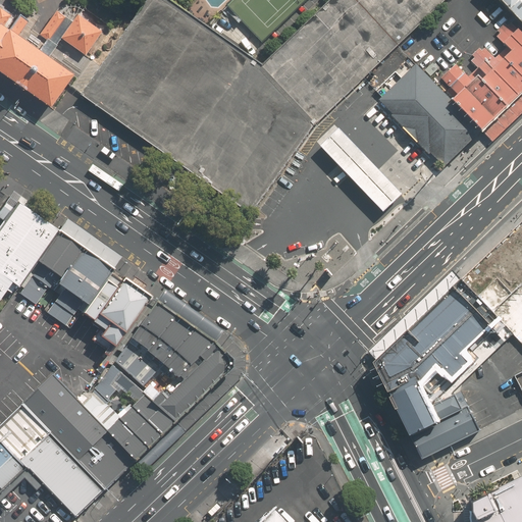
[(447,0),(331,0),(264,64),(262,66),(166,0),(148,0),(123,36),(89,85),(82,95),(254,217),(316,124),(362,81),(399,46),(447,0)]
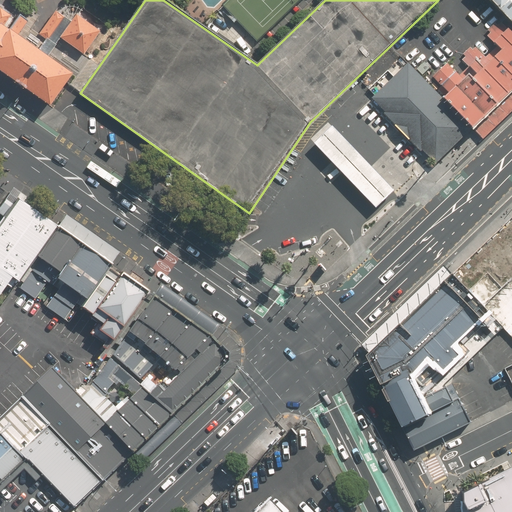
[(259,42),(300,0),(227,0),(222,5),(259,42)]
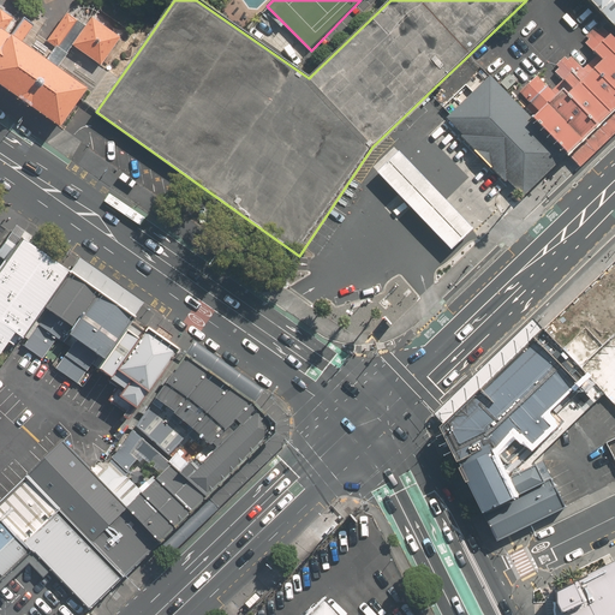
[(614,0),(587,0),(614,29),(614,0)]
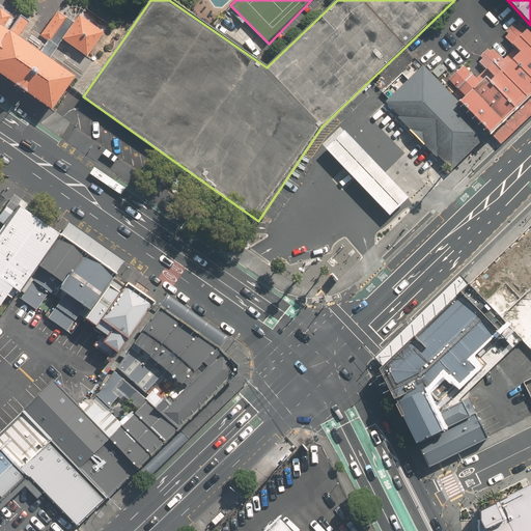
[(0,74),(51,109),(73,76),(16,37),(26,22),(18,16),(6,31),(1,27),(8,16),(0,9),(0,74)]
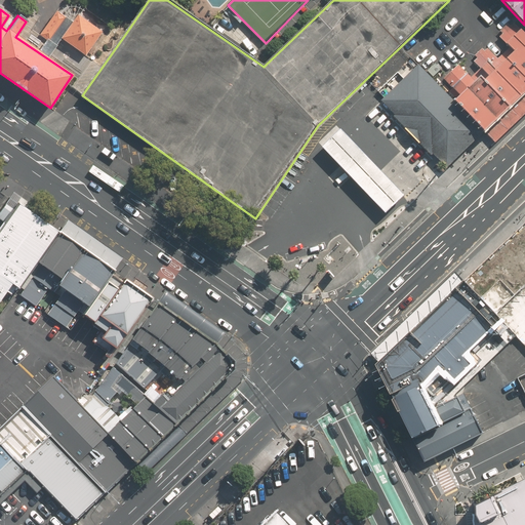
[(64,17),(56,11),(38,34),(46,40),(64,17)]
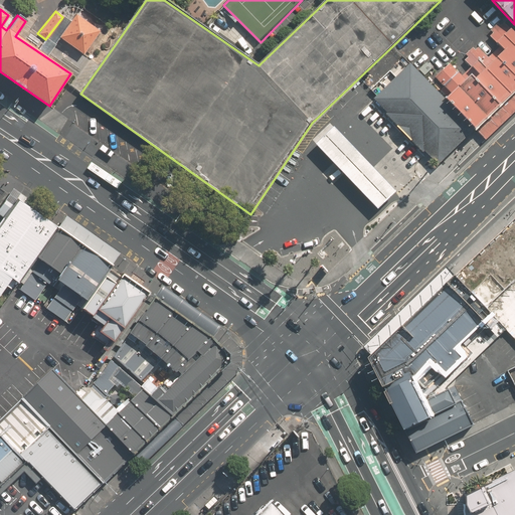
[(60,39),(83,55),(100,31),(75,16),(60,39)]
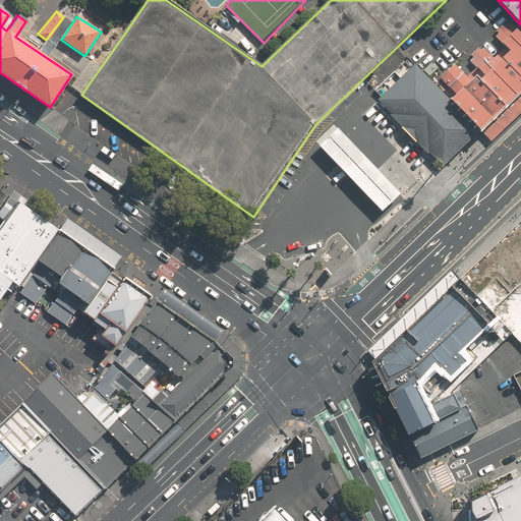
[(520,78),(520,35),(516,31),(515,32),(505,23),(497,32),(499,34),(496,37),(509,51),(503,60),(520,78)]
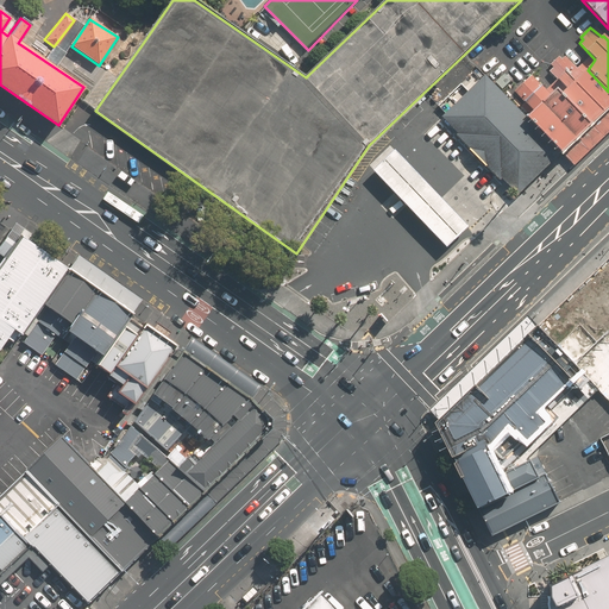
[(590,124),(608,107),(608,92),(588,70),(589,68),(584,62),(578,69),(565,56),(562,60),(559,56),(551,64),(554,68),(550,71),(558,80),(553,85),(590,124)]
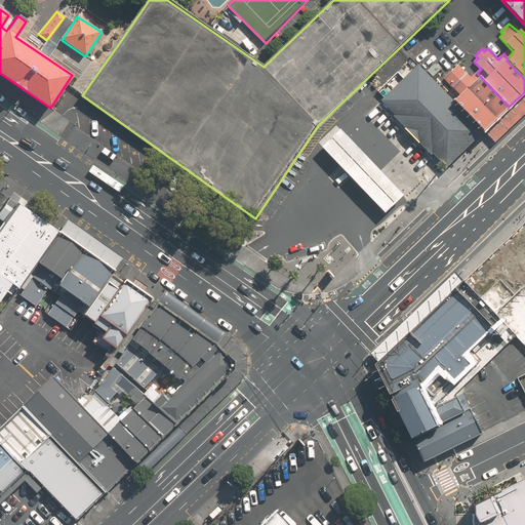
[(418,64),(380,101),(394,114),(392,117),(443,169),(483,130),(454,101),(418,64)]
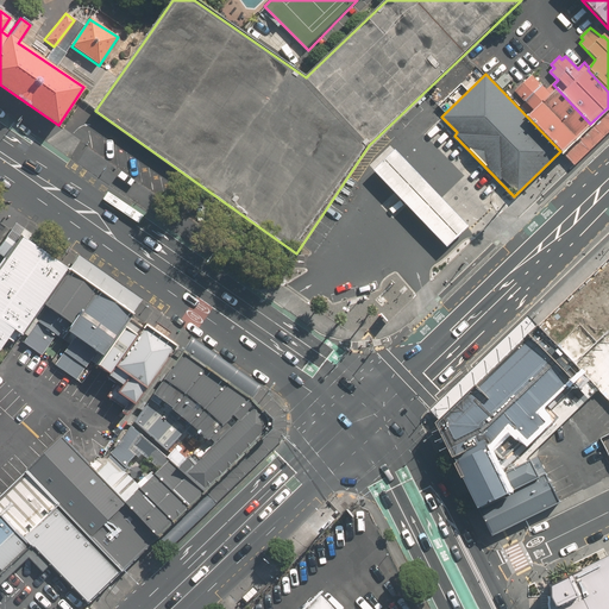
[(560,151),(590,124),(553,85),(547,90),(532,75),(514,93),(533,112),(527,117),(560,151)]
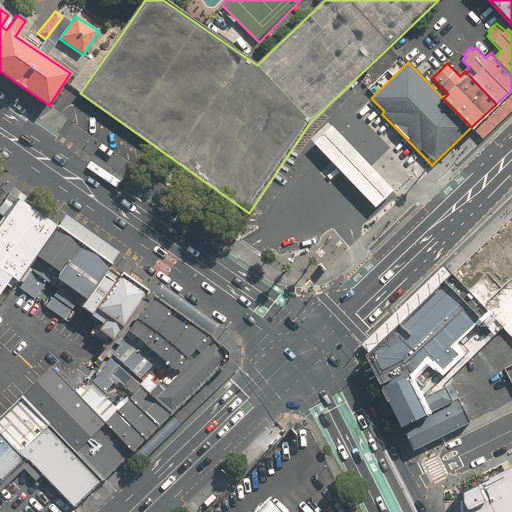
[(511,90),(496,104),(471,127),(481,138),(511,108),(511,90)]
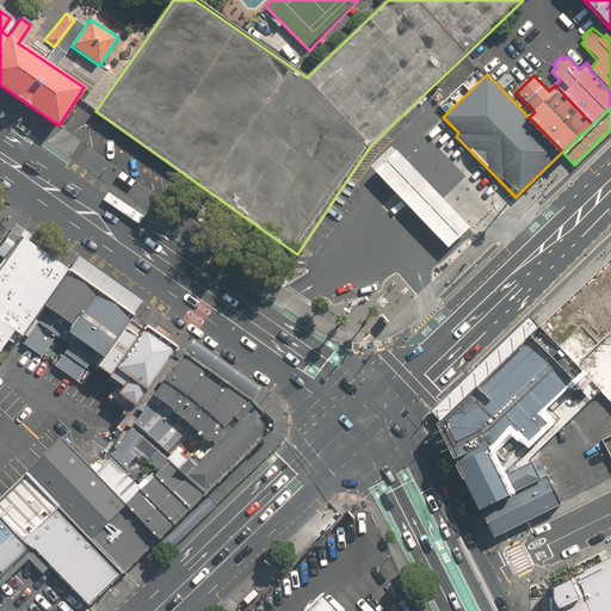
[(403,156),(397,150),(375,172),(381,178),(406,204),(431,230),(449,248),(471,228),(454,210),(427,183),(403,156)]
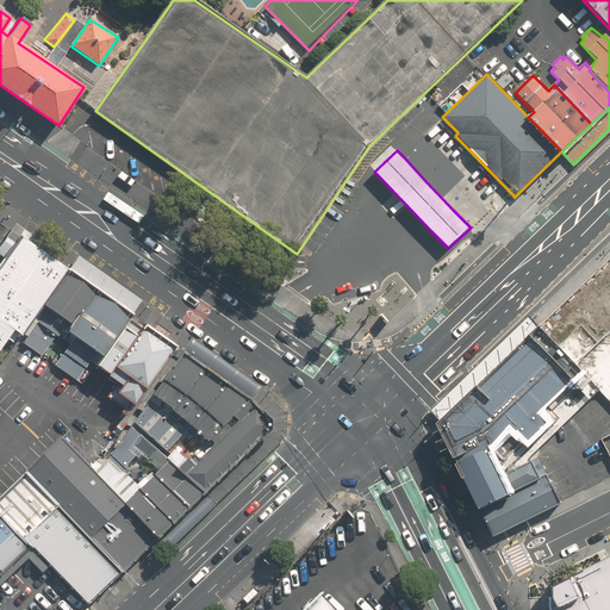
[(14,342),(68,271),(20,236),(0,262),(0,348),(8,337),(14,342)]
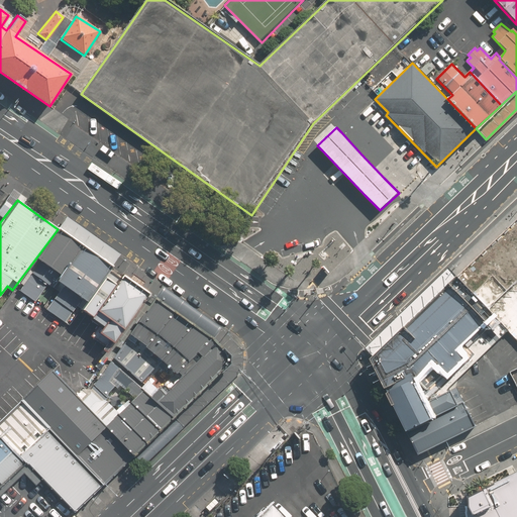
[(58,282),(77,253),(52,236),(32,265),(58,282)]
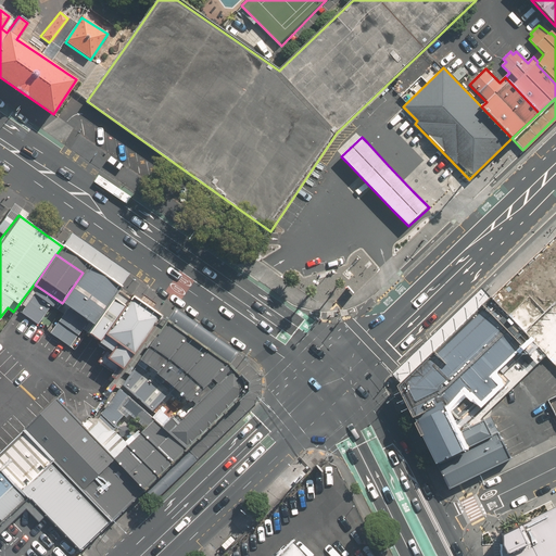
[(115,295),(83,273),(62,303),(57,311),(88,333),(115,295)]
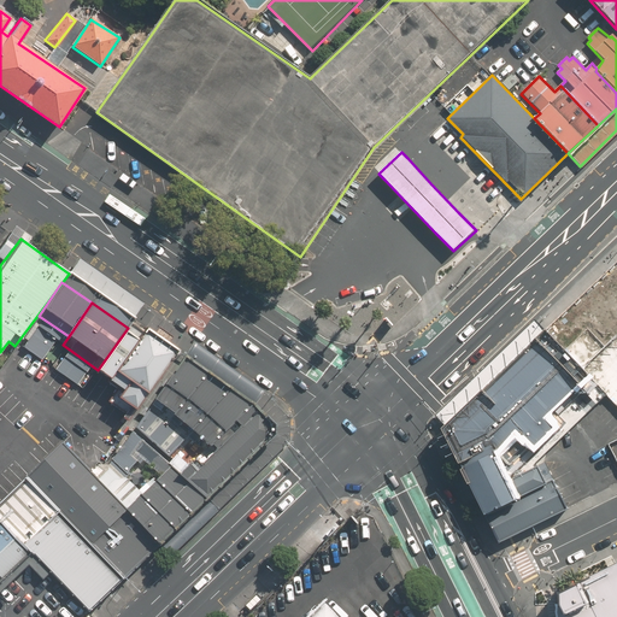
[(436,415),(445,423),(540,325),(536,322),(532,317),(436,415)]
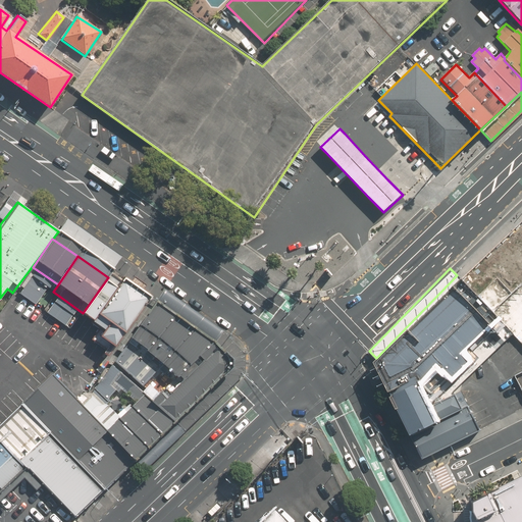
[(109,356),(147,302),(110,275),(77,322),(95,334),(89,344),(97,350),(98,348),(109,356)]
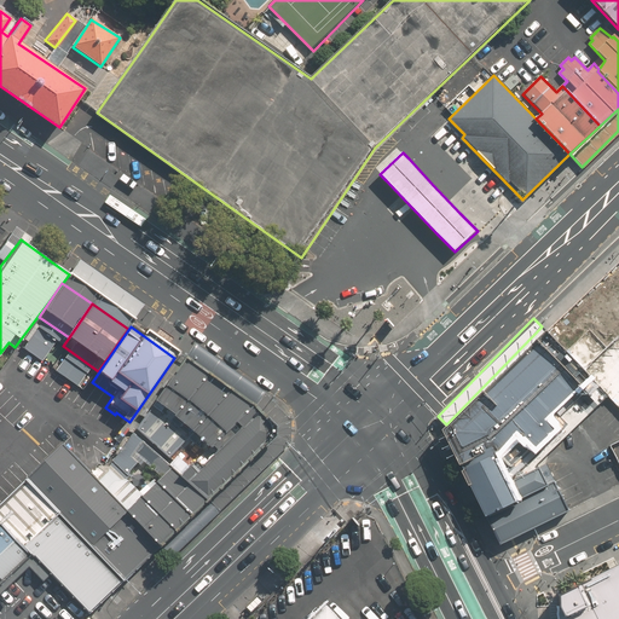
[(512,482),(544,456),(613,395),(545,329),(542,327),(446,424),(441,428),(464,474),(501,458),(512,482)]
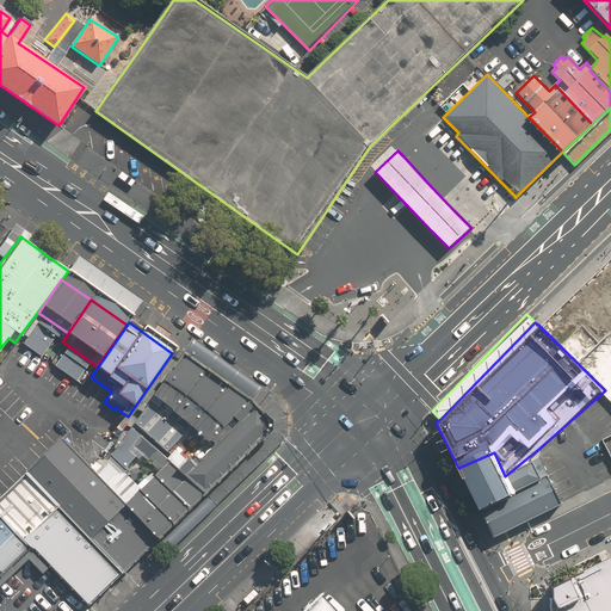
[(253,400),(185,352),(134,430),(160,454),(208,493),(272,431),(273,421),(253,400)]
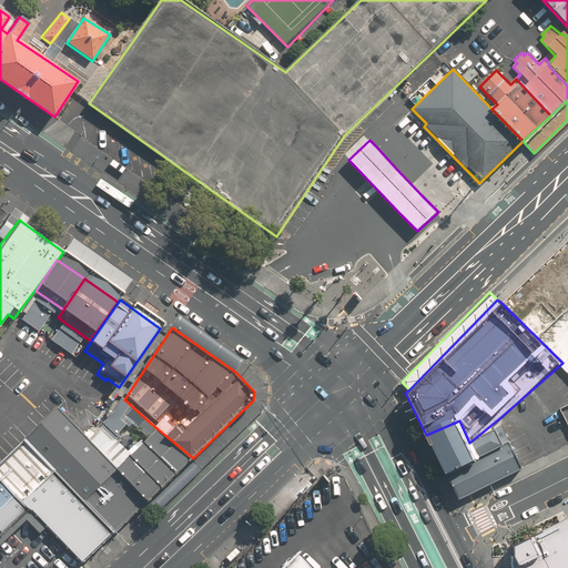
[(107,459),(51,403),(19,433),(28,440),(117,534),(151,504),(107,459)]
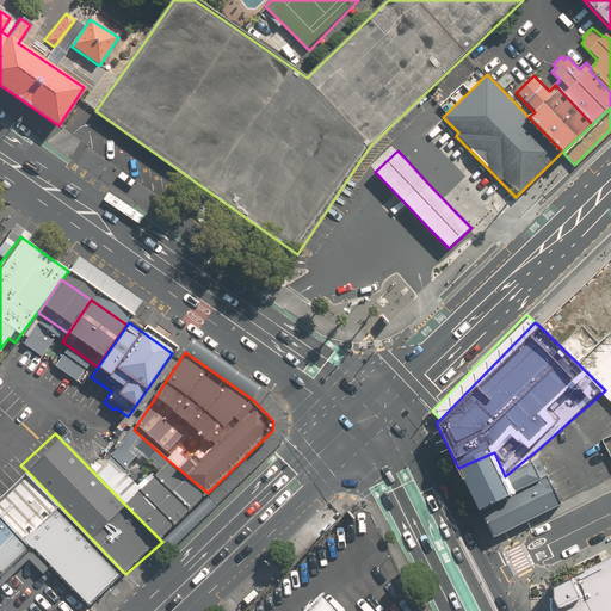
[(494,452),(458,468),(481,513),(514,497),(549,480),(537,450),(505,476),(494,452)]
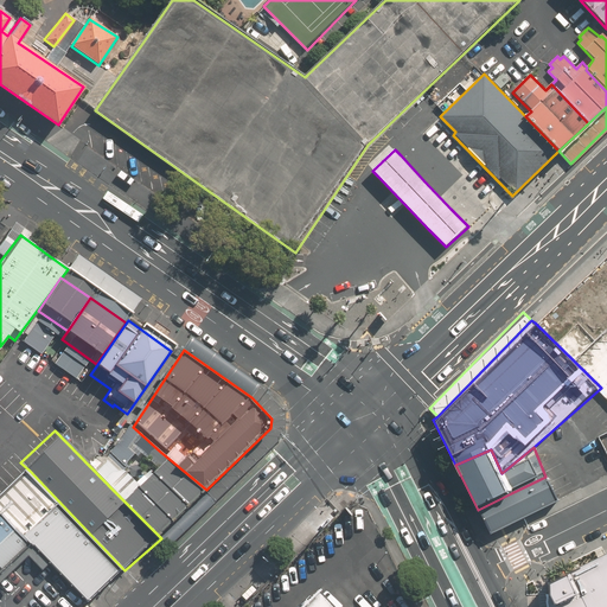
[(161,538),(206,490),(159,451),(114,491),(161,538)]
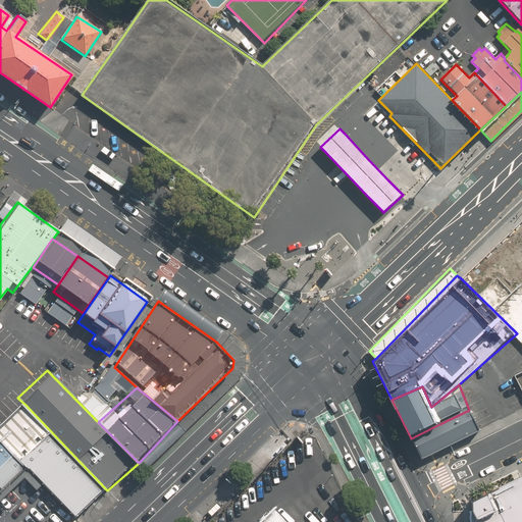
[(79,517),(107,490),(25,405),(0,427),(0,434),(6,440),(79,517)]
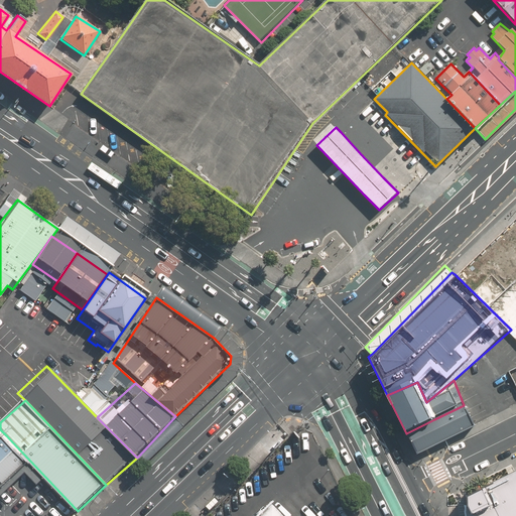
[(473,423),(464,405),(434,419),(406,433),(417,455),(475,426),(473,423)]
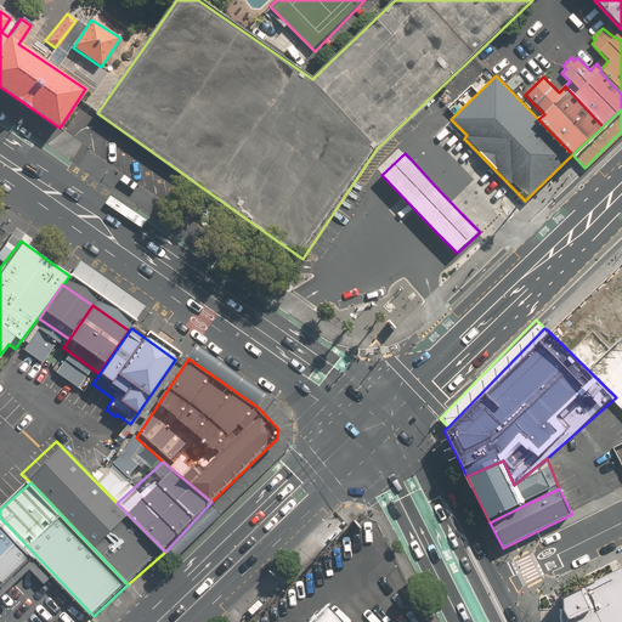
[(0,592),(22,571),(72,621),(86,621),(94,616),(7,525),(0,531),(0,592)]
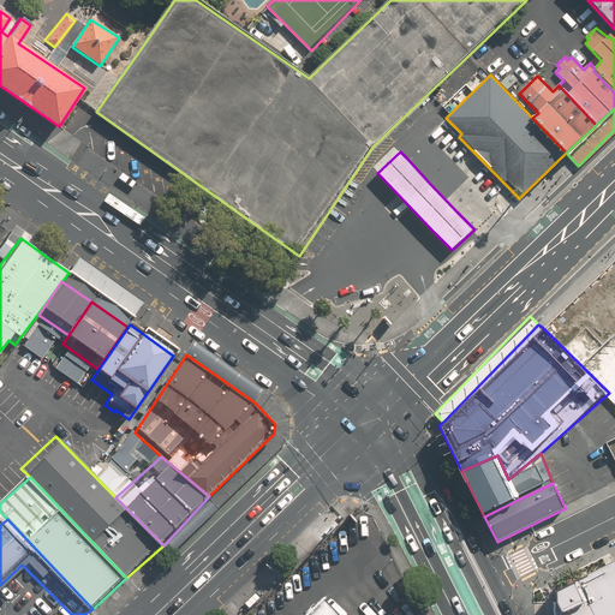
[(614,614),(614,551),(541,589),(545,601),(548,614),(614,614)]
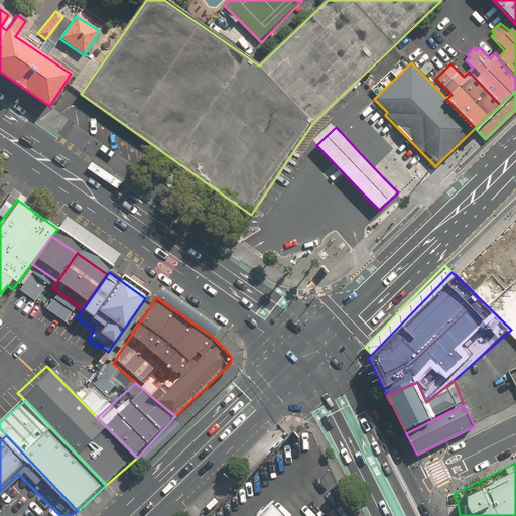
[(208,511),(217,502),(213,498),(204,507),(208,511)]
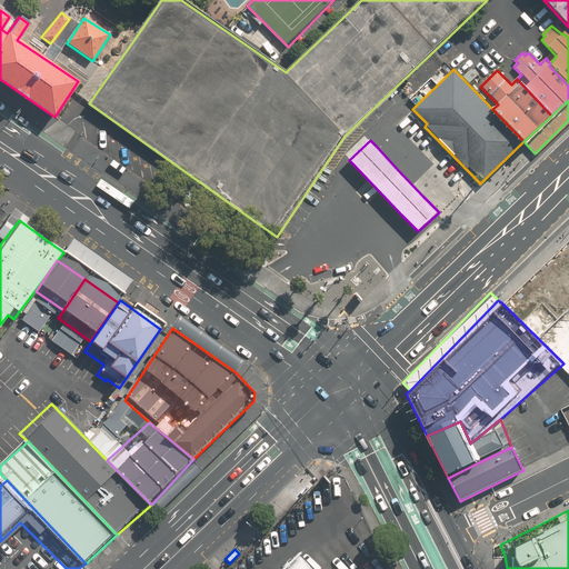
[(359,568),(317,568),(301,552),(282,568),(372,568),(367,562),(359,568)]
